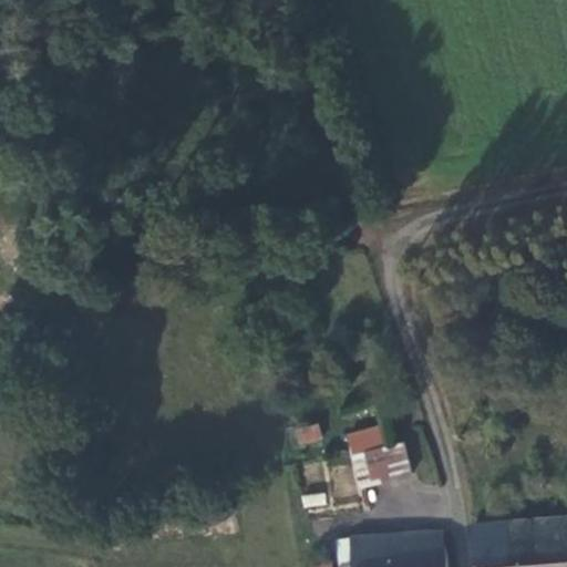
[(364,422),(364,443),(397,434),(397,419),(364,422)]
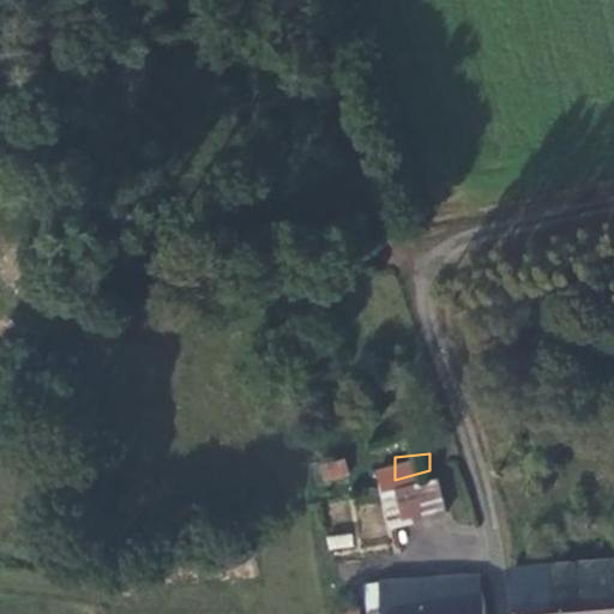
[(344,457),(319,465),(324,483),(350,476),(344,457)]
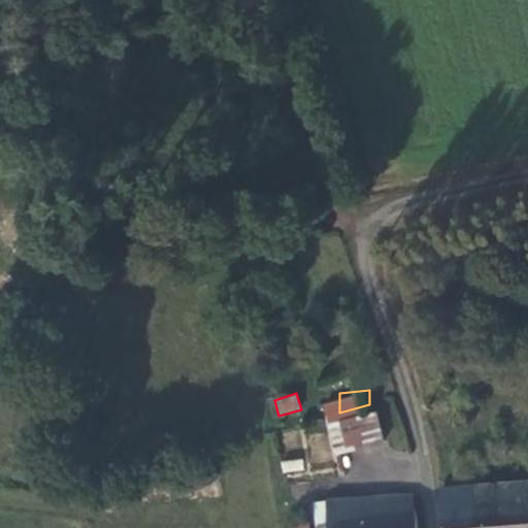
[(390,408),(339,413),(341,443),(392,438),(390,408)]
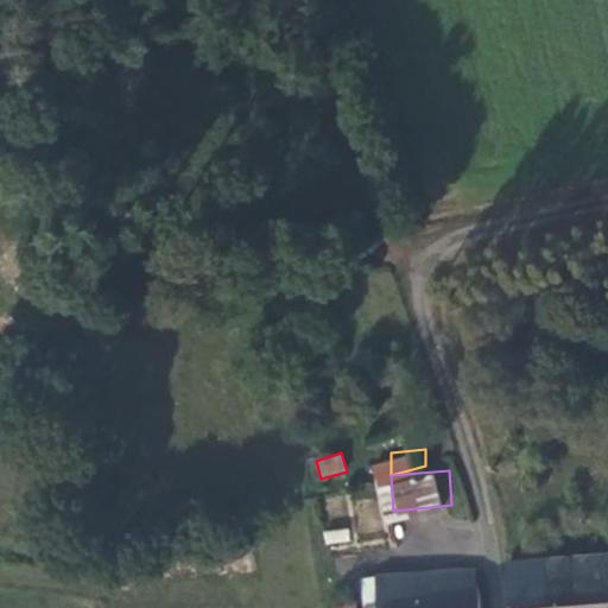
[(323,532),(325,545),(350,542),(349,527),(323,532)]
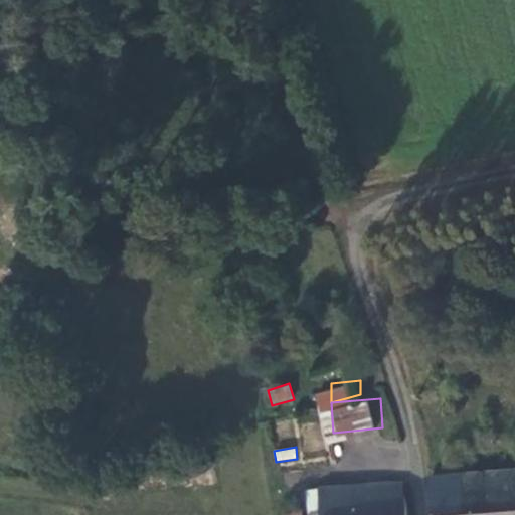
[(514,514),(514,475),(430,482),(432,514),(514,514)]
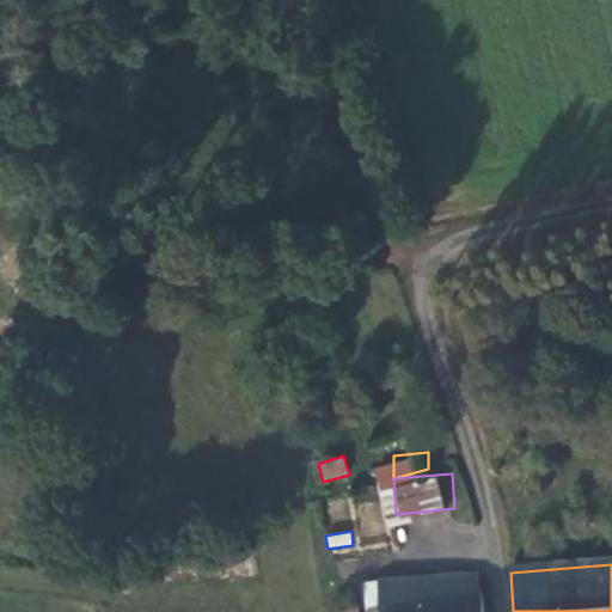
[(360,611),(482,611),(479,579),(418,586),(357,594),(360,611)]
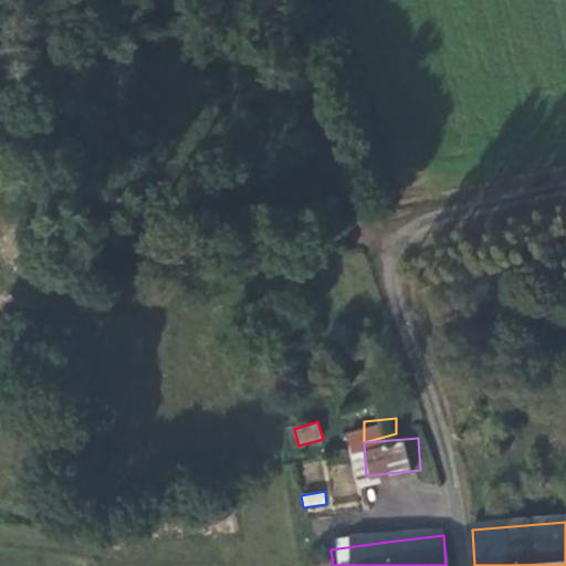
All buildings are outlined.
